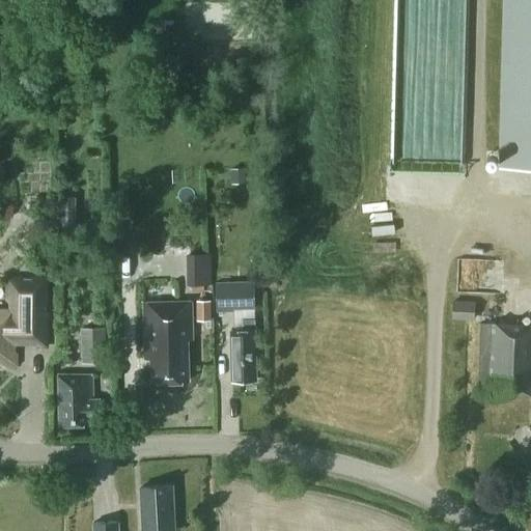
[(530,0),(503,0),(500,166),(530,167),(530,0)]
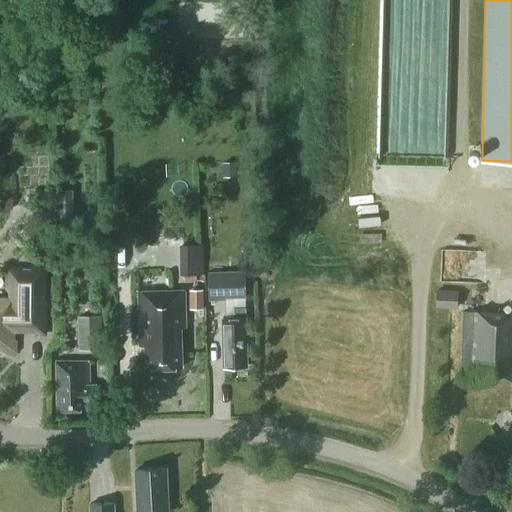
[(71,217),(73,217),(73,196),(59,197),(60,217),(62,217),(62,226),(71,225),(71,217)]
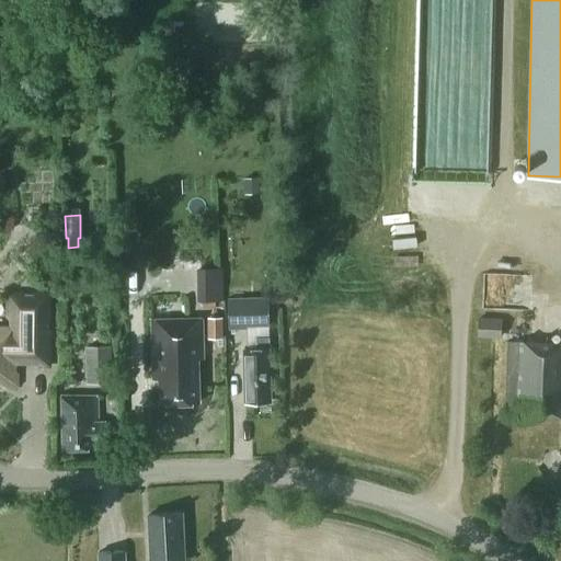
[(224,301),(222,266),(197,266),(197,301),(224,301)]
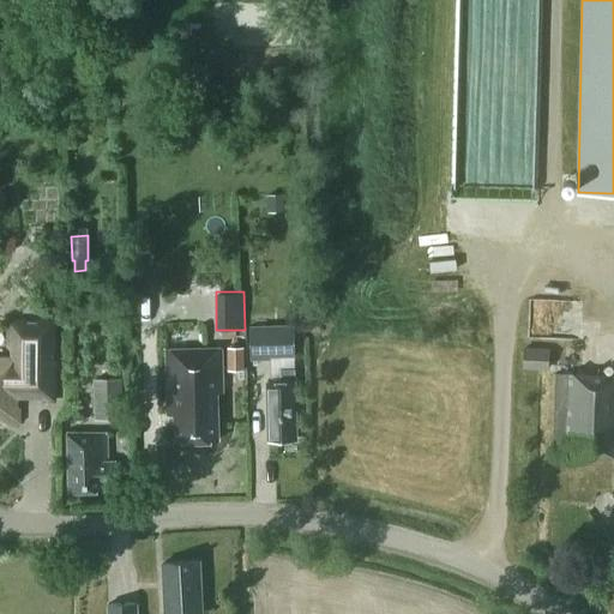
[(55,350),(55,323),(12,323),(11,347),(17,349),(17,362),(0,361),(0,417),(5,419),(7,423),(18,423),(18,410),(16,410),(16,396),(54,396),(55,362),(52,362),(52,350),(55,350)]
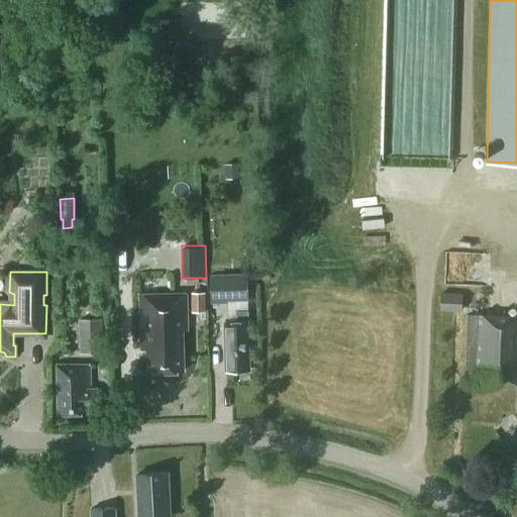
[(248,302),(248,273),(210,274),(211,303),(248,302)]
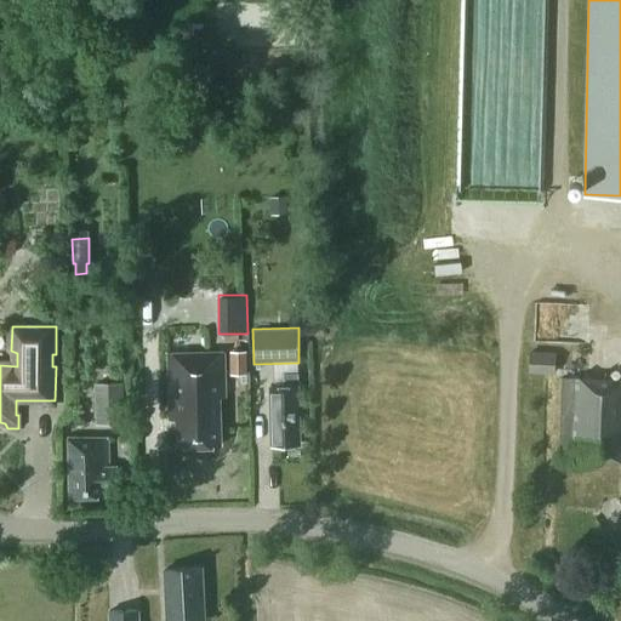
[(248,374),(248,349),(231,349),(231,374),(248,374)]
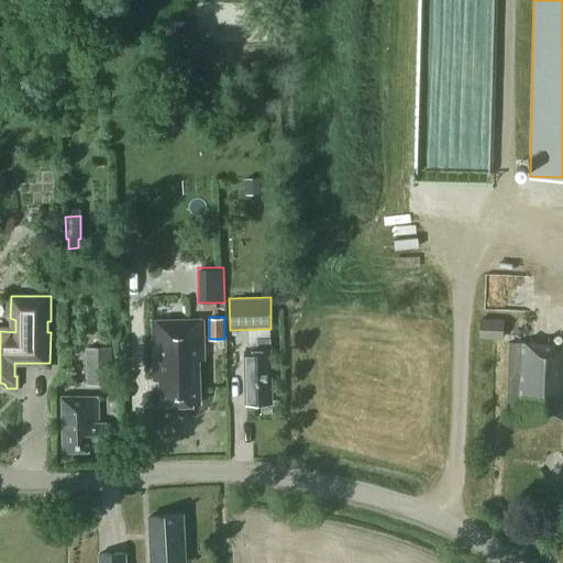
[(505,319),(481,318),(479,338),(504,339),(505,319)]
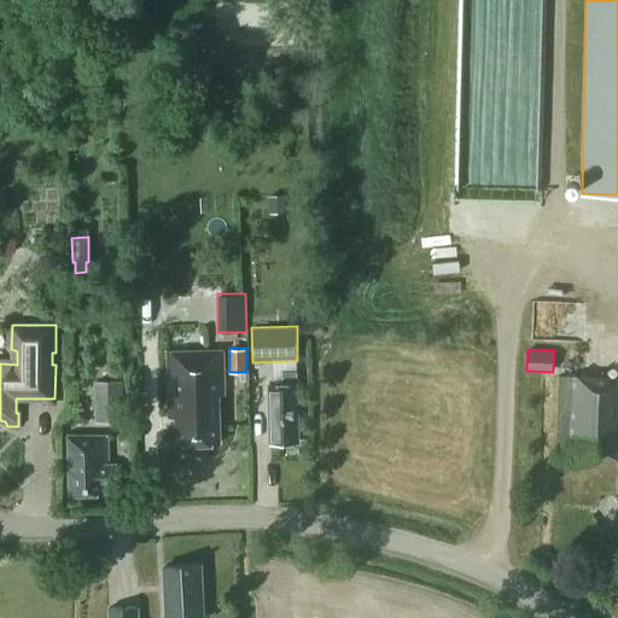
[(221,395),(226,395),(225,351),(169,351),(170,419),(178,418),(178,445),(216,444),(216,443),(221,443),(221,395)]
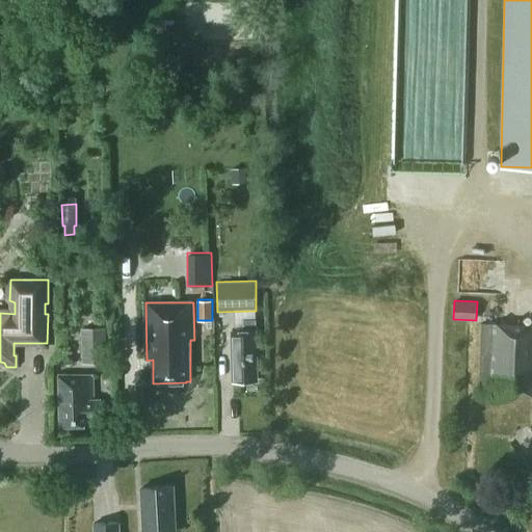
[(257,330),(258,330),(258,319),(244,320),(244,330),(233,330),(234,381),(259,380),(257,330)]
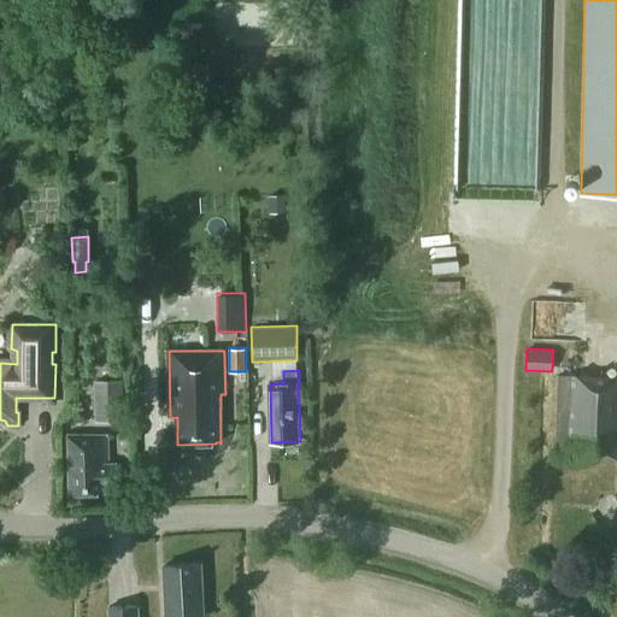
[(616,377),(558,375),(556,456),(616,457),(616,377)]
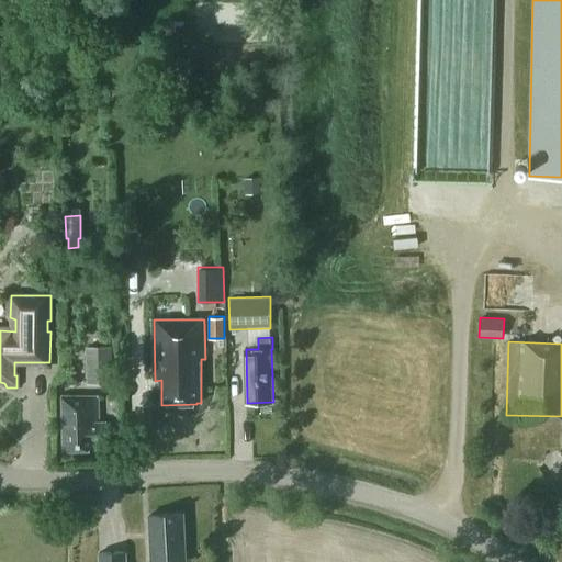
[(113,381),(112,345),(86,345),(87,382),(113,381)]
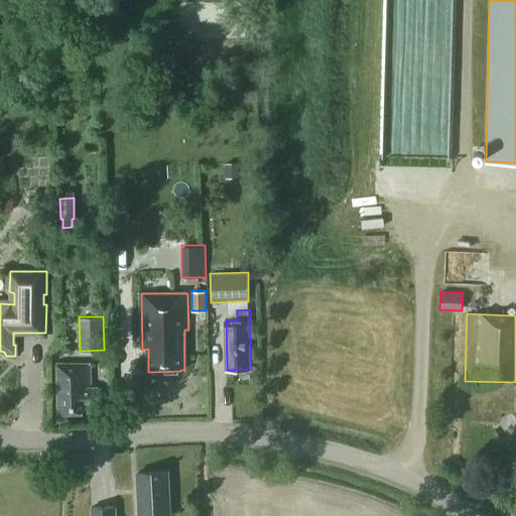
[(87,405),(100,404),(100,386),(91,386),(91,364),(60,365),(60,412),(87,412),(87,405)]
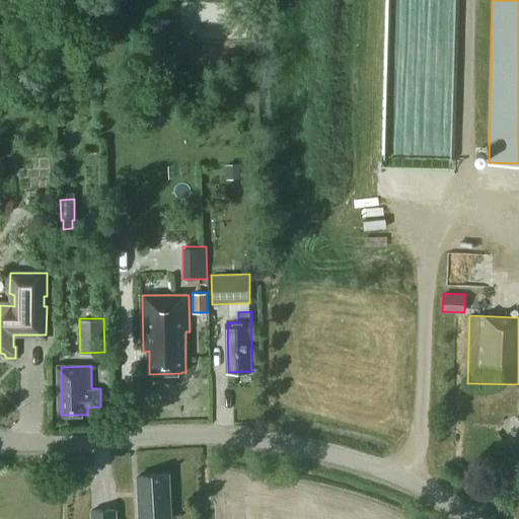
[(141,518),(158,518),(172,518),(170,474),(139,476),(141,518)]
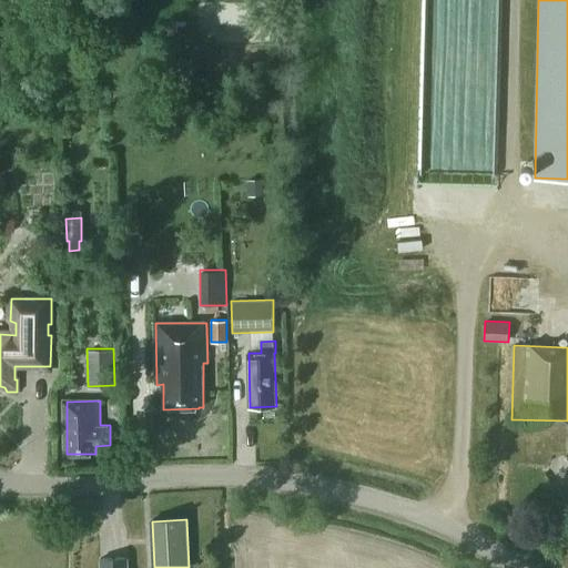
[(128,567),(128,556),(100,558),(100,567),(128,567)]
